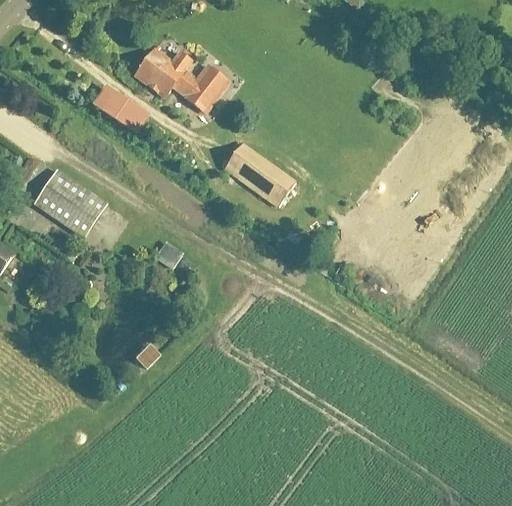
[(154,46),(136,72),(165,94),(174,82),(179,86),(178,88),(188,95),(198,102),(200,98),(209,105),(229,78),(208,62),(197,77),(184,68),(191,58),(180,50),(172,60),(154,46)]
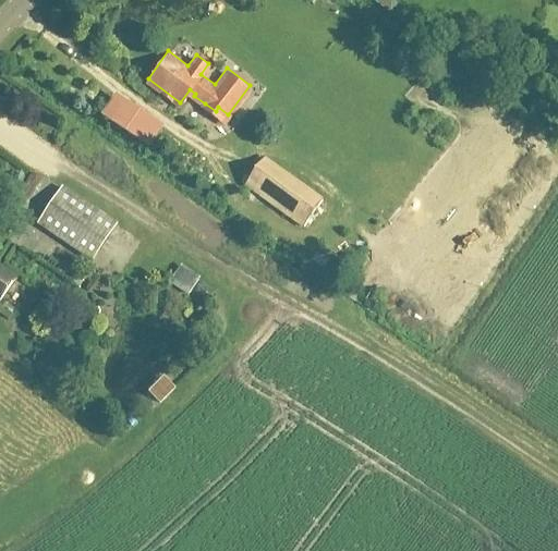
[(164,122),(116,90),(101,112),(149,144),(164,122)]
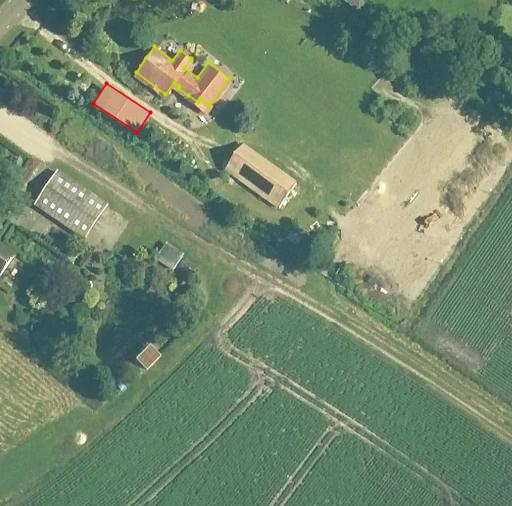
[(279,203),(296,180),(242,141),(225,164),(279,203)]
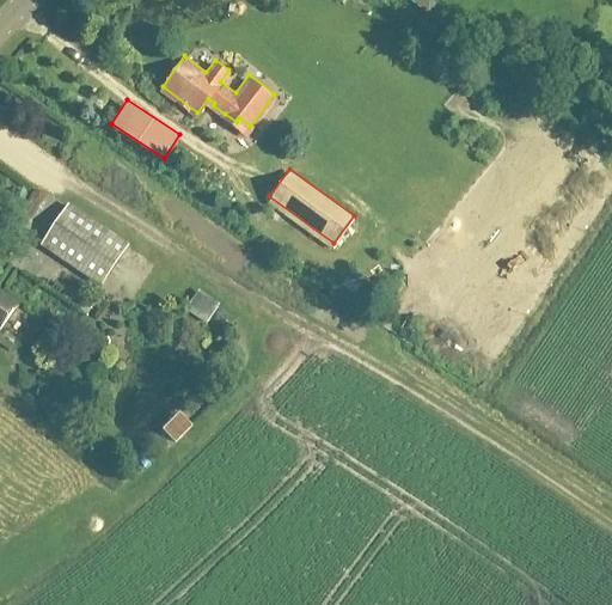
[(129,240),(68,200),(41,240),(102,281),(129,240)]
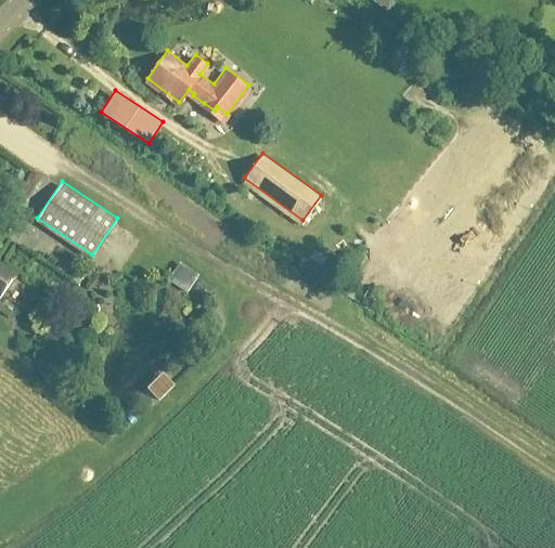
[(0,292),(15,272),(0,260),(0,292)]
